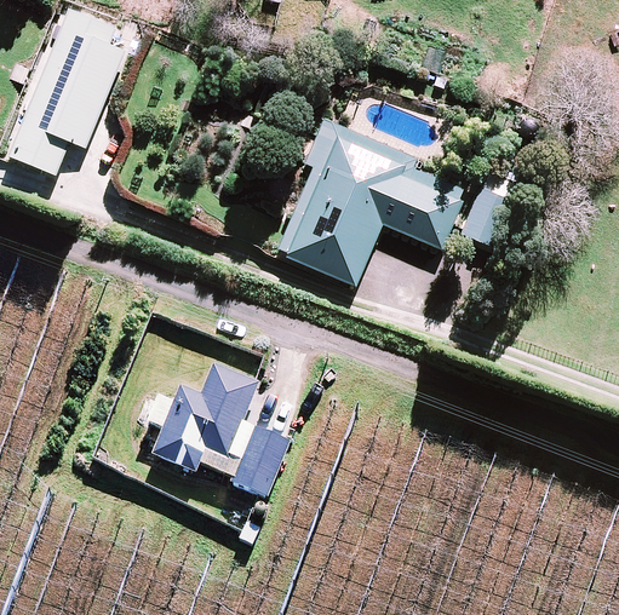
[(118,32),(72,12),(12,160),(57,178),(72,143),(87,150),(126,53),(112,47),(118,32)]
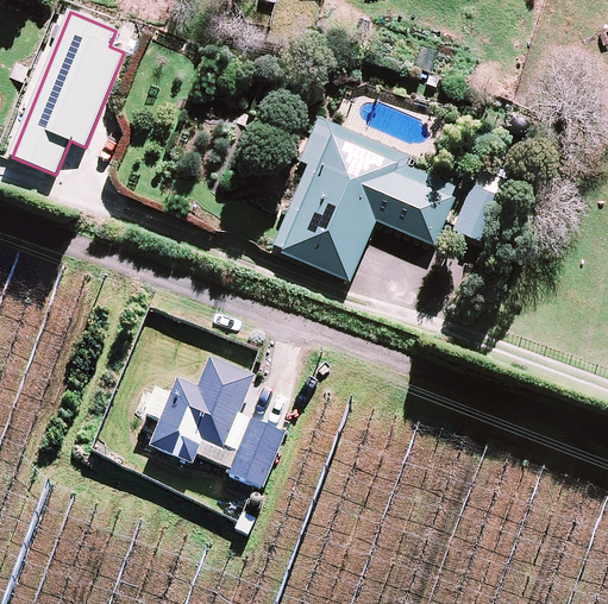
[(411,158),(319,119),(301,161),(311,165),(274,250),(351,283),(377,221),(437,247),(457,200),(452,197),(457,188),(453,186),(407,167),(411,158)]
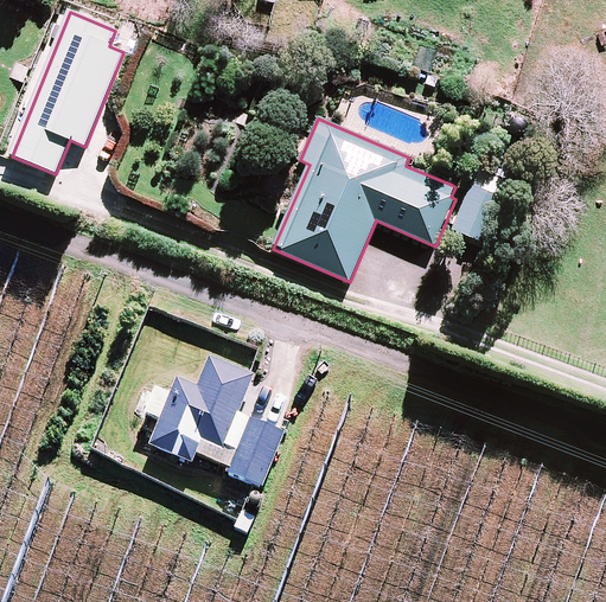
[(506,200),(473,185),(453,230),(488,244),(506,200)]
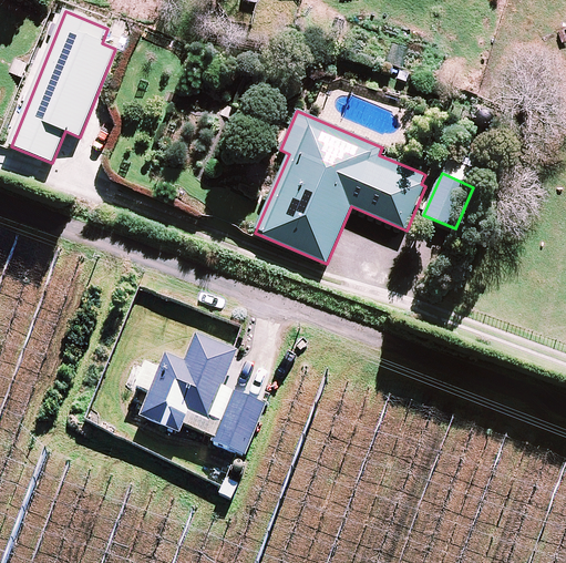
[(188,408),(208,416),(222,382),(237,346),(196,328),(184,358),(165,350),(160,365),(150,388),(140,412),(179,429),(183,420),(188,408)]
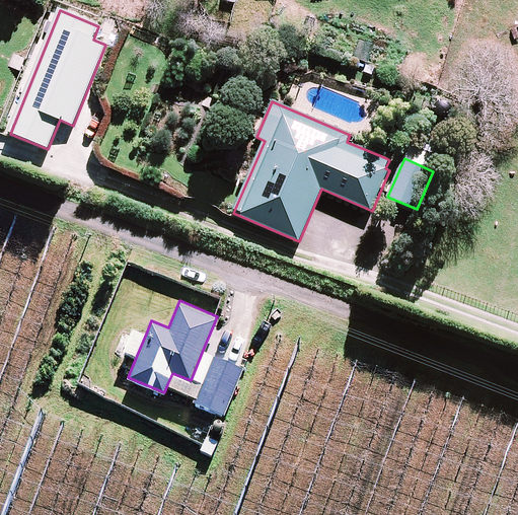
[(137,355),(146,334),(132,327),(124,350),(137,355)]
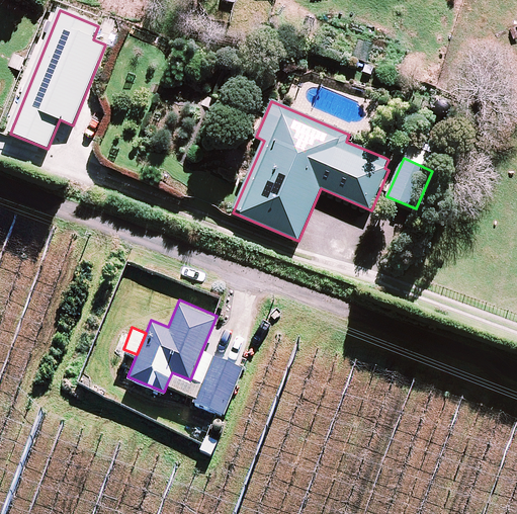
[(172,372),(167,383),(196,395),(213,353),(202,349),(190,379),(172,372)]
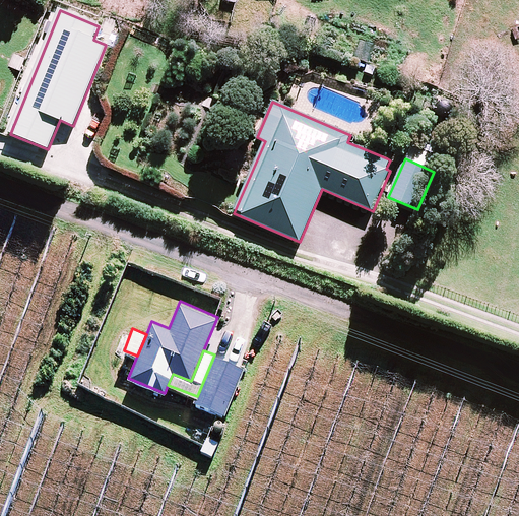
[(244,367),(214,355),(197,396),(195,402),(224,414),(244,367)]
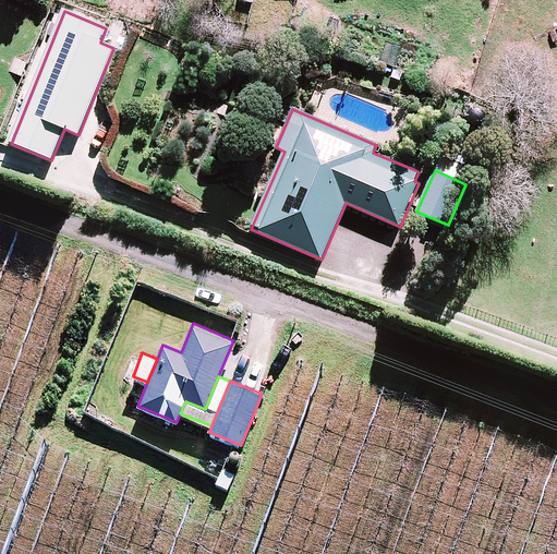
[(234,472),(222,467),(216,481),(228,488),(234,472)]
